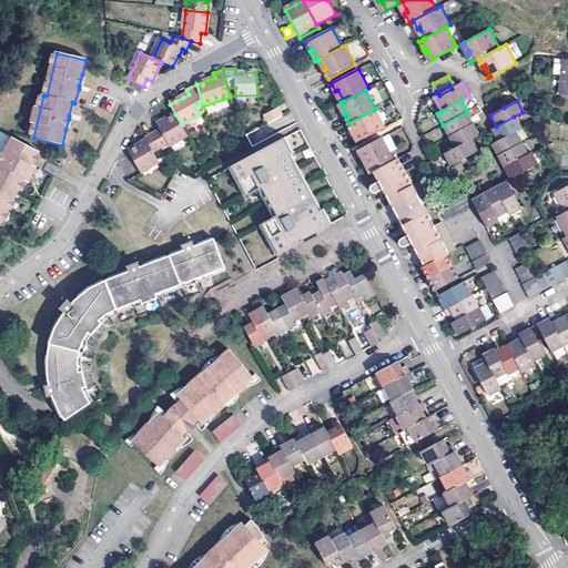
[(263,117),(267,124),(283,117),(279,108),(263,117)]
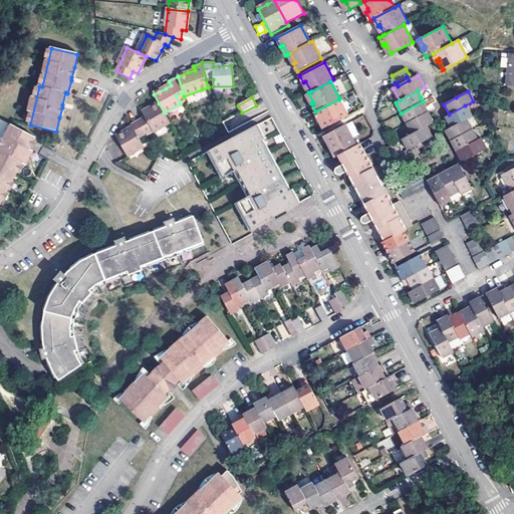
[(347,116),(338,99),(315,111),(314,111),(318,119),(320,118),(325,127),(347,116)]
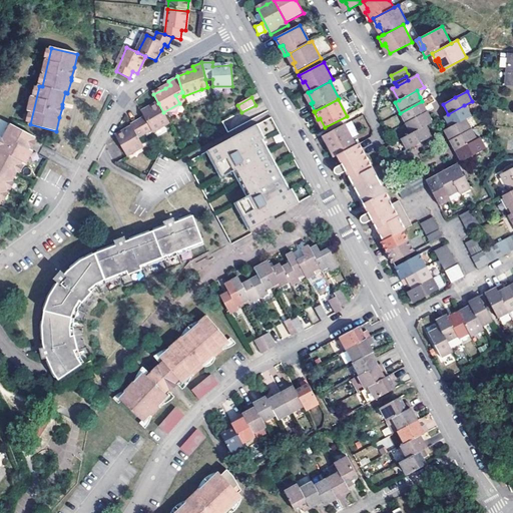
[(400,113),(406,123),(427,111),(426,108),(422,101),(400,113)]
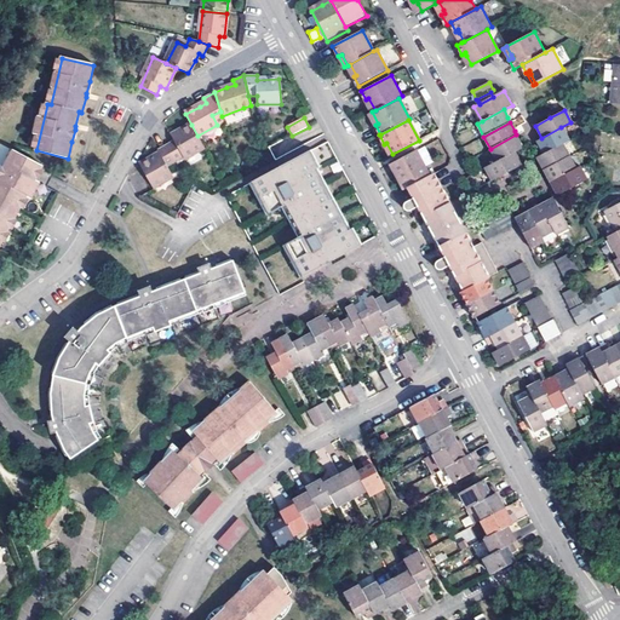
[(176,162),(204,148),(197,136),(191,125),(178,132),(172,136),(174,142),(166,145),(176,162)]
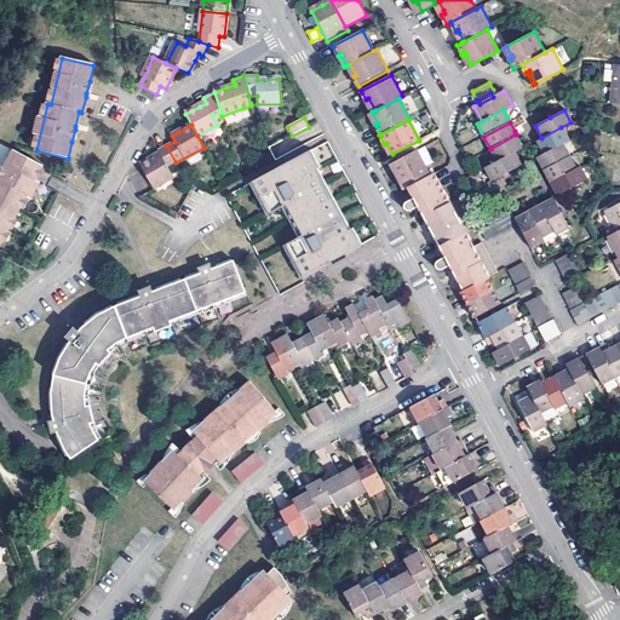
[(543,154),(562,144),(568,141),(561,127),(541,138),(537,141),(541,150),(543,154)]
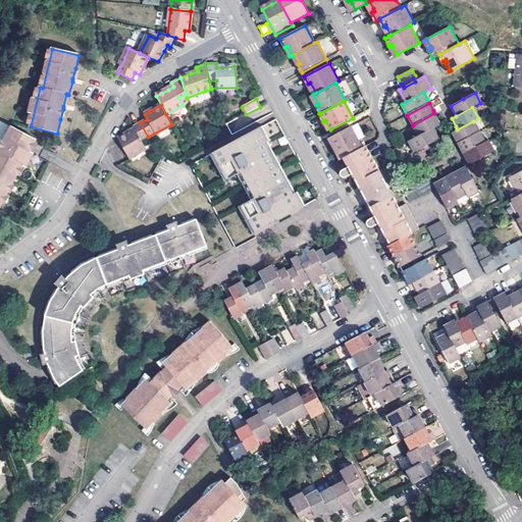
[(418,136),(433,127),(440,124),(436,116),(434,113),(413,125),(418,136)]
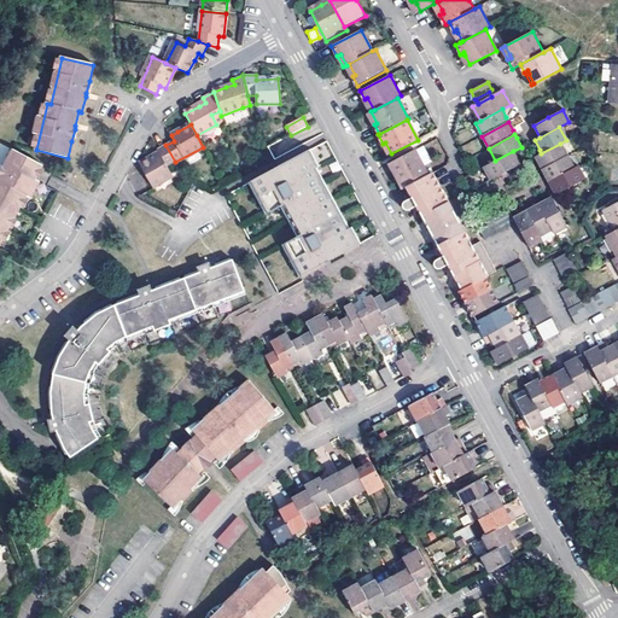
[(542,169),(566,156),(560,144),(541,153),(535,157),(540,165),(542,169)]
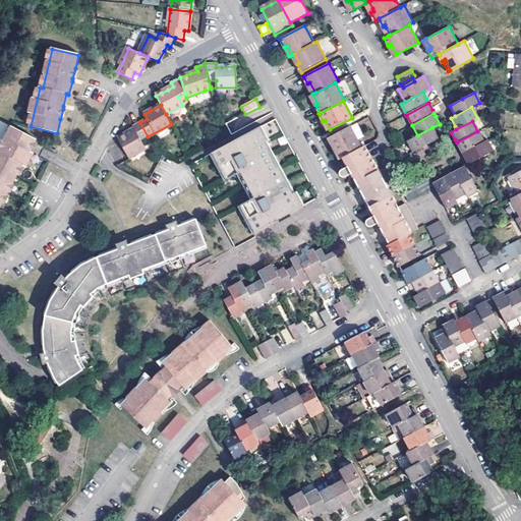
[(134,130),(118,139),(128,157),(145,149),(140,140),(148,136),(139,122),(132,126),(134,130)]
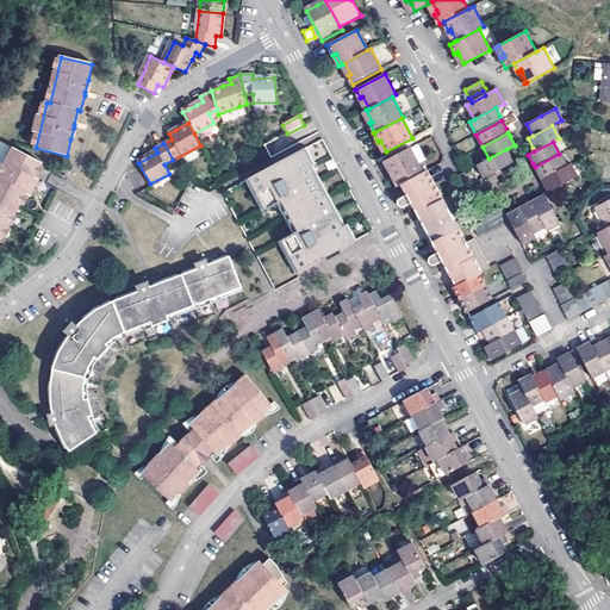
[(310,148),(305,150),(313,166),(318,163),(310,148)]
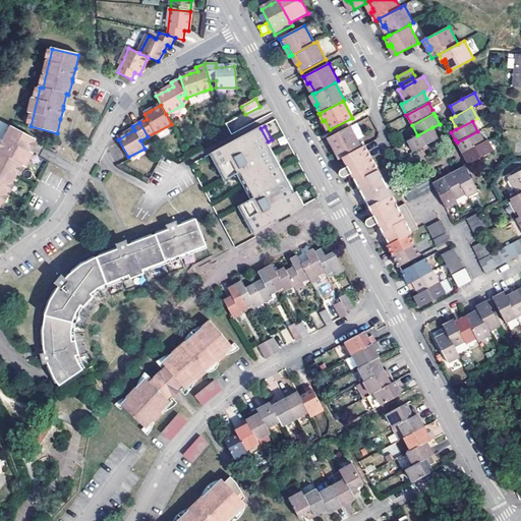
[(334,149),(356,137),(350,126),(329,138),(334,149)]
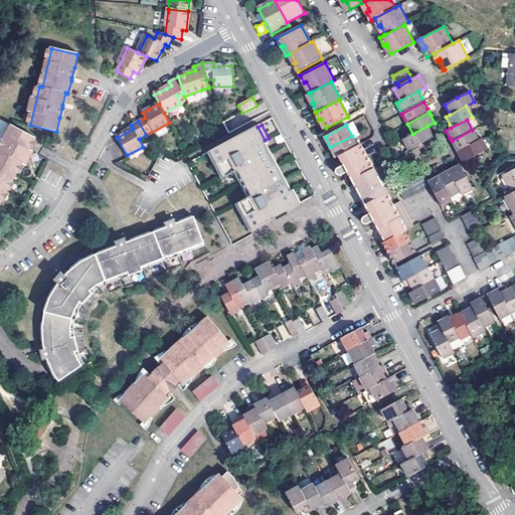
[(4,139),(0,146),(0,203),(22,162),(35,138),(11,126),(4,139)]
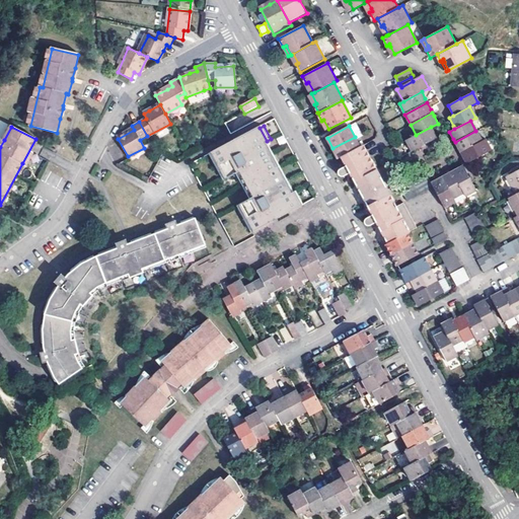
[(405,141),(412,151),(437,138),(435,135),(431,127),(416,135),(405,141)]
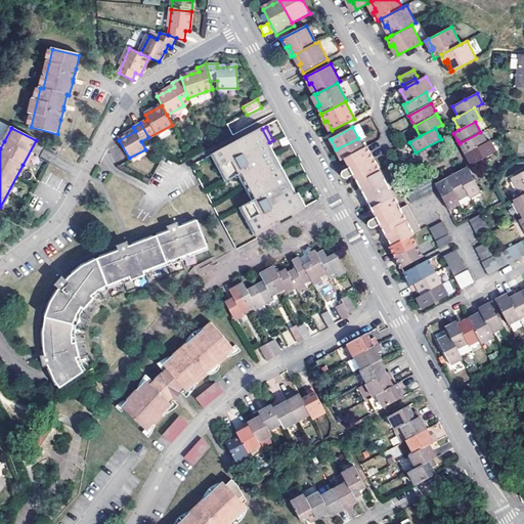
[(253,202),(239,209),(254,234),(276,222),(305,208),(298,194),(296,197),(267,143),(269,142),(262,129),(235,143),(212,156),(226,182),(239,175),(253,202)]
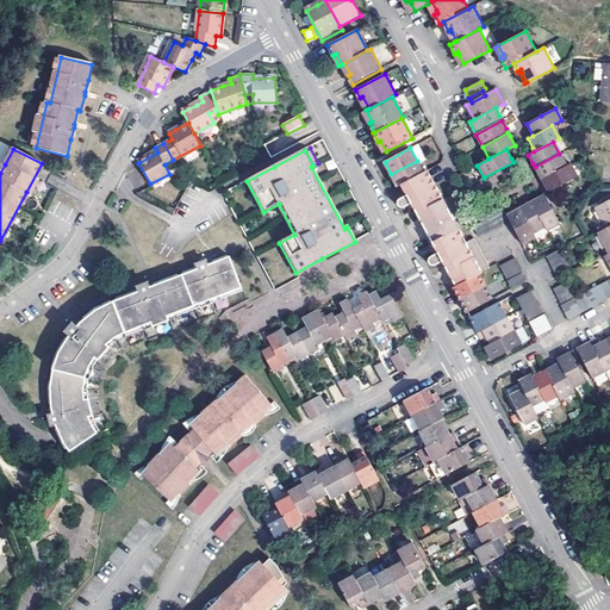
[(536,170),(541,179),(566,166),(559,154),(535,167),(536,170)]
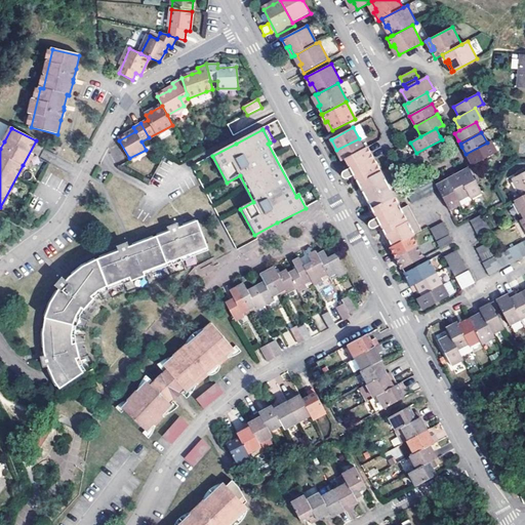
[(342,161),(345,159),(364,149),(359,138),(336,150),(342,161)]
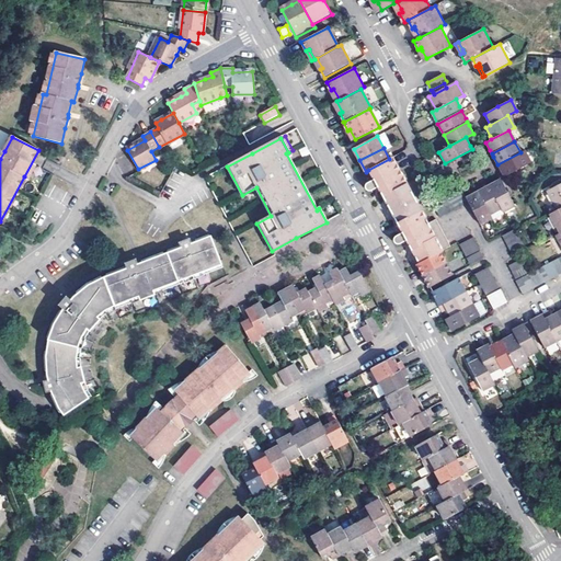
[(43,170),(49,157),(38,150),(24,176),(29,179),(35,165),(43,170)]
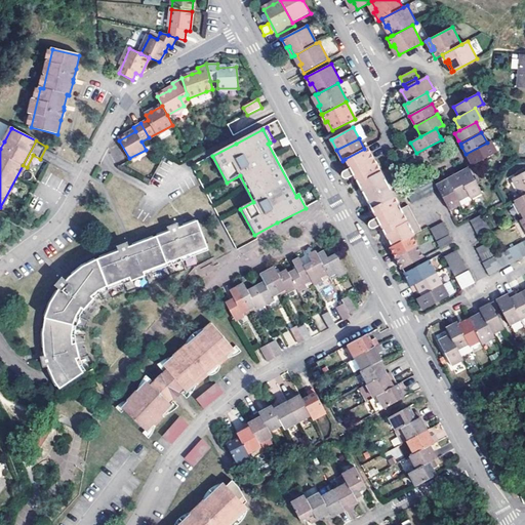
[(487,143),(466,154),(468,157),(472,165),(496,151),(491,140),(487,143)]
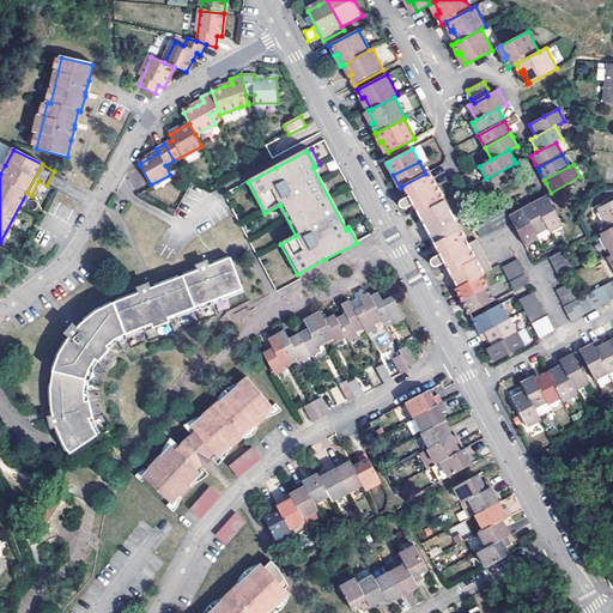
[(480,274),(484,273),(460,229),(445,201),(460,193),(453,180),(438,188),(429,171),(425,174),(402,186),(407,196),(401,201),(400,202),(399,204),(399,206),(399,207),(401,208),(402,210),(405,208),(411,206),(412,205),(439,254),(437,255),(432,259),(430,261),(430,262),(430,265),(431,265),(432,266),(434,266),(436,266),(443,262),(456,287),(480,274)]
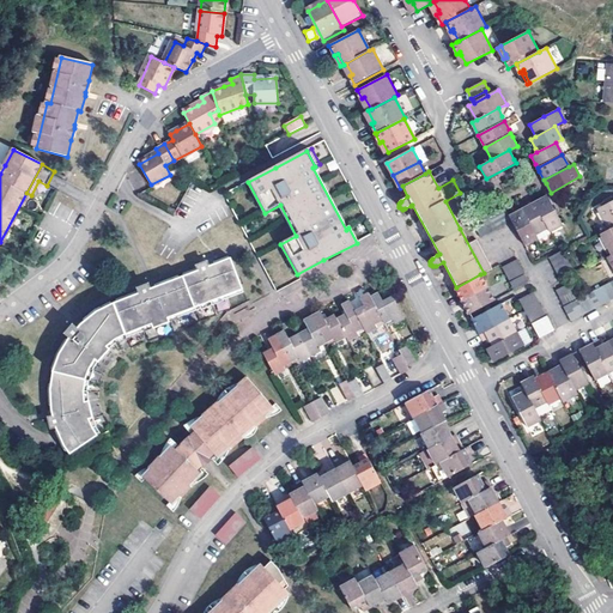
[(176,206),(186,213),(200,195),(192,188),(176,206)]
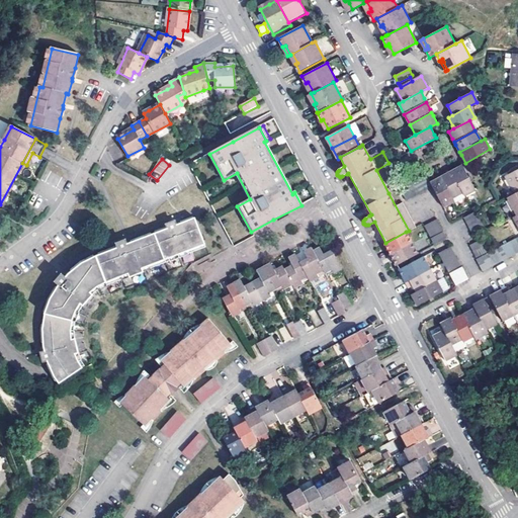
[(451,170),(462,192),(464,196),(476,190),(470,181),(462,165),(454,169),(451,170)]
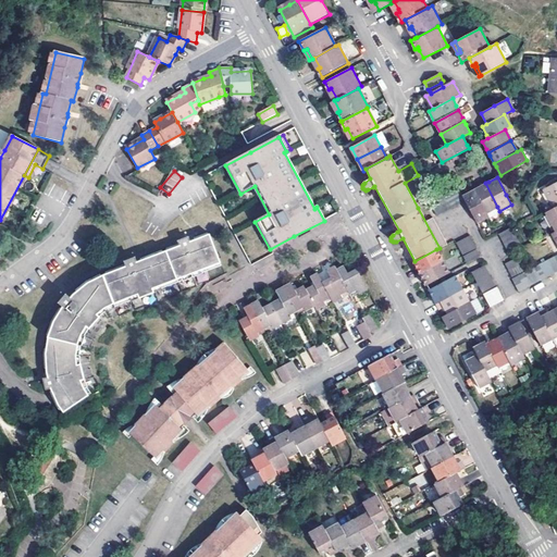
[(553,208),(556,205),(556,180),(542,188),(553,208)]
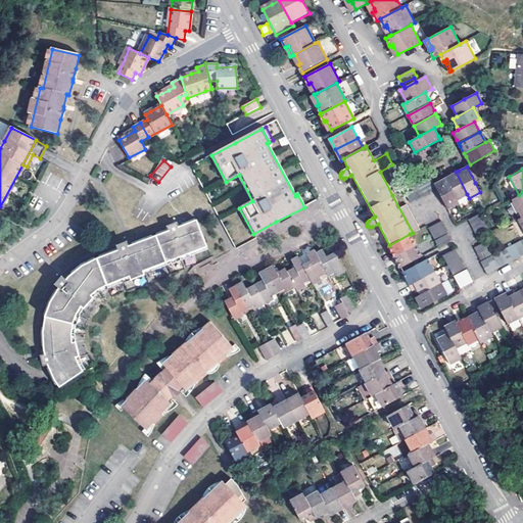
[(445,178),(457,199),(467,194),(456,172),(453,174),(445,178)]
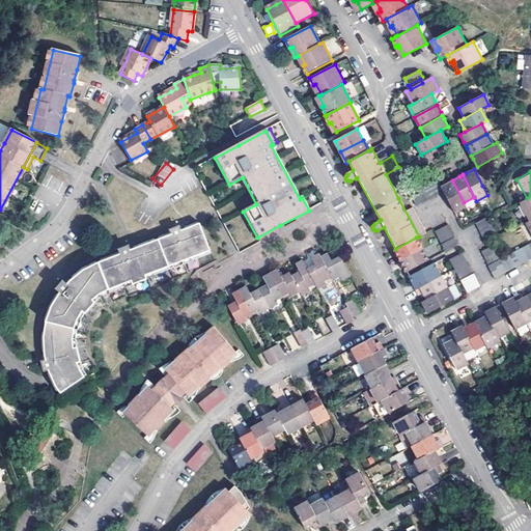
[(428,182),(436,194),(443,191),(441,187),(436,177),(428,182)]
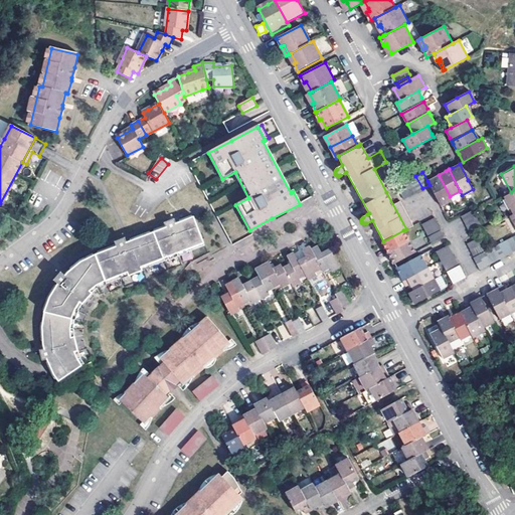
[(430,185),(441,206),(452,200),(450,196),(439,175),(436,176),(427,181),(430,185)]
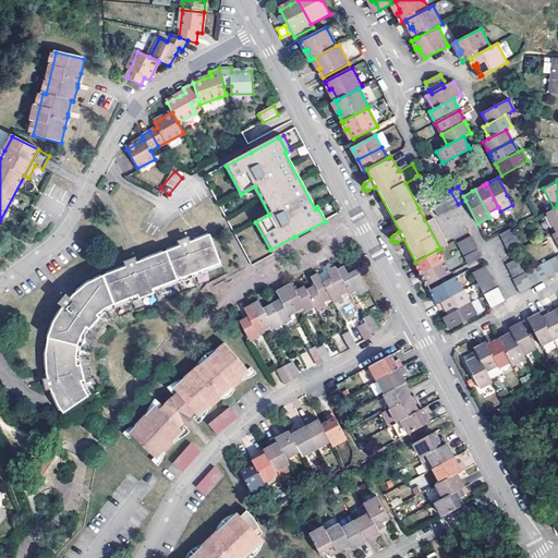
[(444,194),(450,208),(458,204),(450,191),(444,194)]
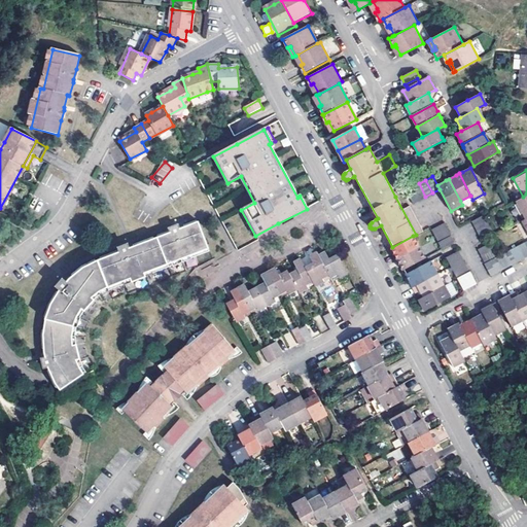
[(413,187),(419,200),(425,197),(419,183),(413,187)]
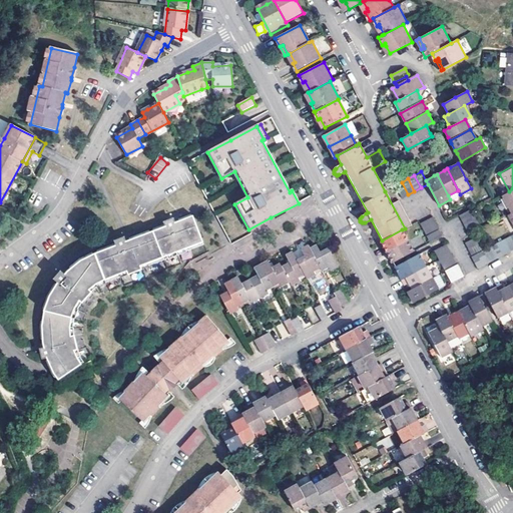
[(408,194),(402,182),(395,185),(401,198),(408,194)]
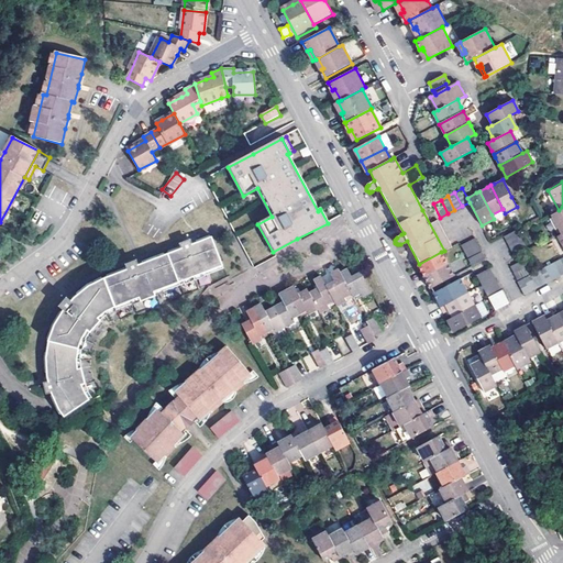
[(422,210),(444,251),(452,246),(437,219),(430,206),(422,210)]
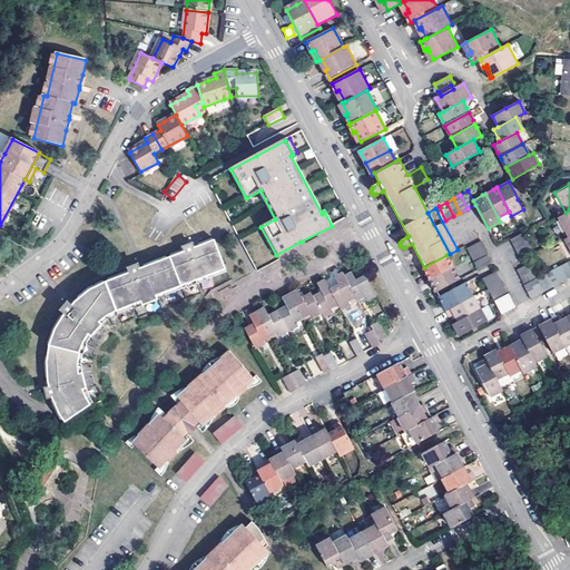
[(328,209),(324,212),(332,226),(336,224),(328,209)]
